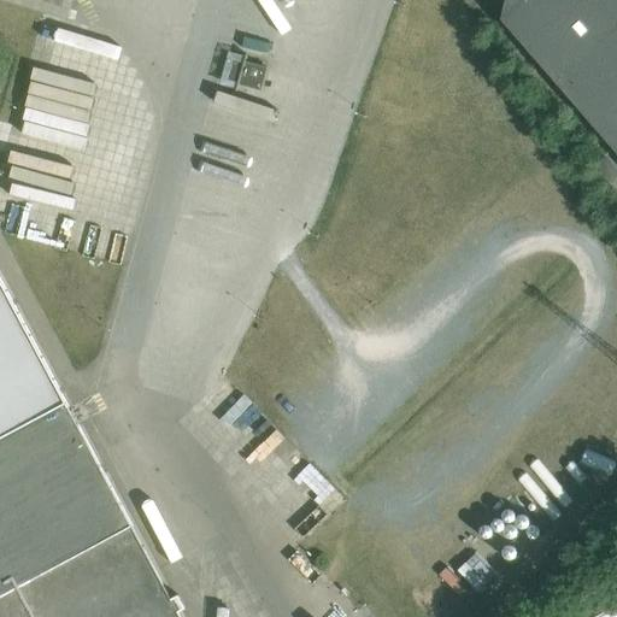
[(616,153),(616,0),(505,0),(501,19),(616,153)]
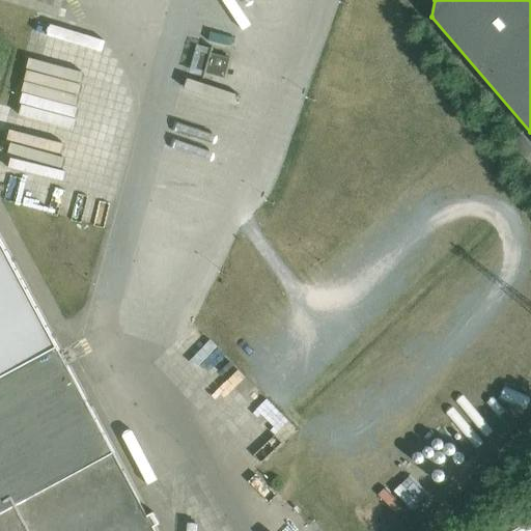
[(224,78),(229,58),(211,53),(213,47),(212,47),(210,53),(199,50),(194,70),(204,73),(202,79),(203,79),(205,73),(224,78)]
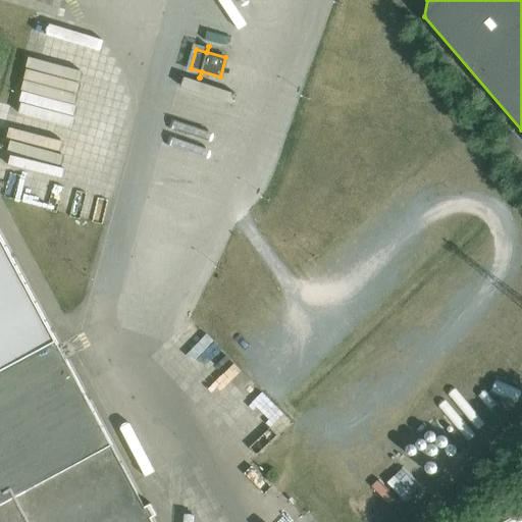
[(0,373),(57,344),(0,236),(0,373)]
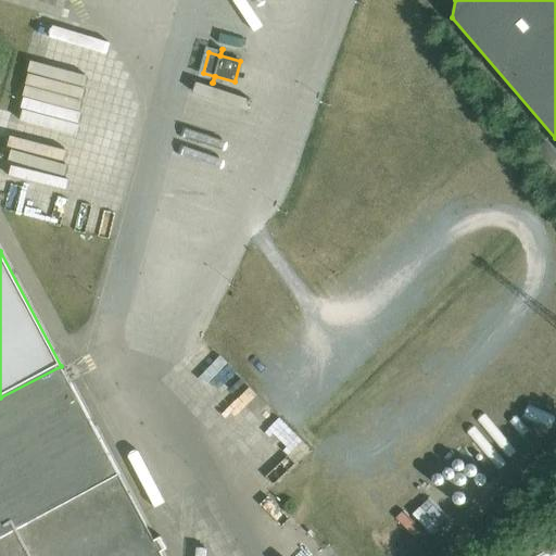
[(0,535),(118,472),(61,366),(0,397),(0,535)]
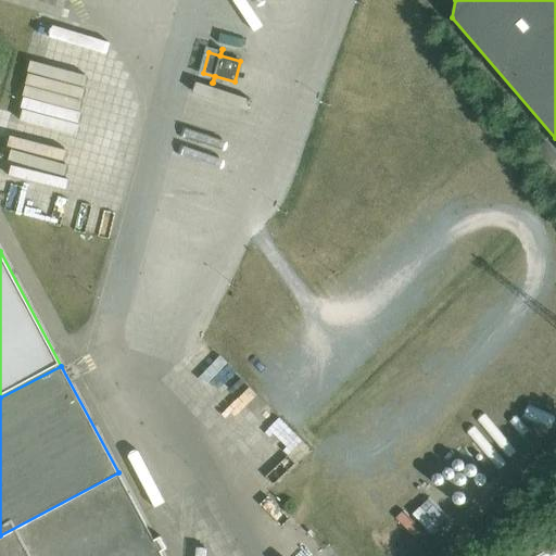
[(0,555),(162,555),(118,472),(0,535),(0,555)]
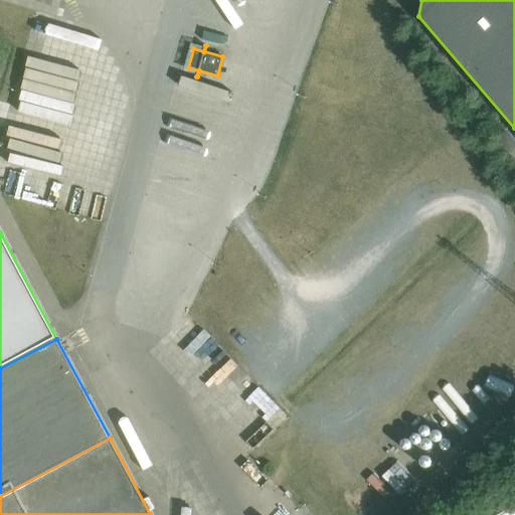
[(514,514),(514,488),(511,491),(491,501),(498,514),(496,514),(514,514)]
